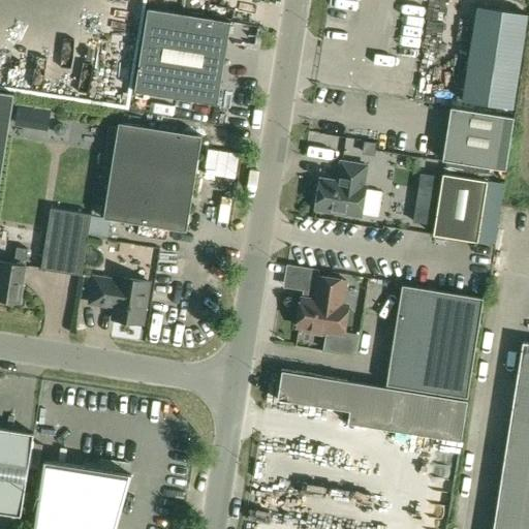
[(511,109),(527,14),(477,6),(462,100),(511,109)]
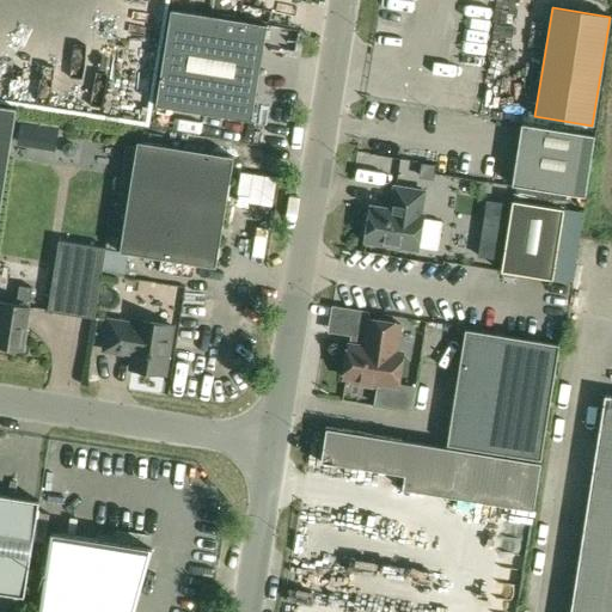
[(171,10),(155,106),(252,121),(267,25),(171,10)]
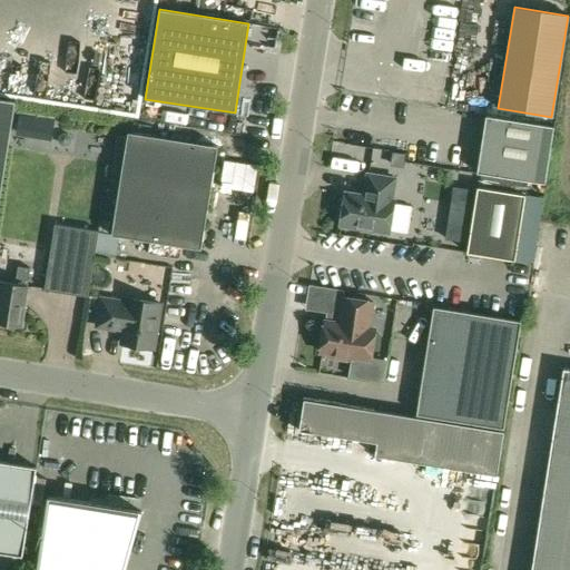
[(0,203),(16,101),(0,98),(0,203)]
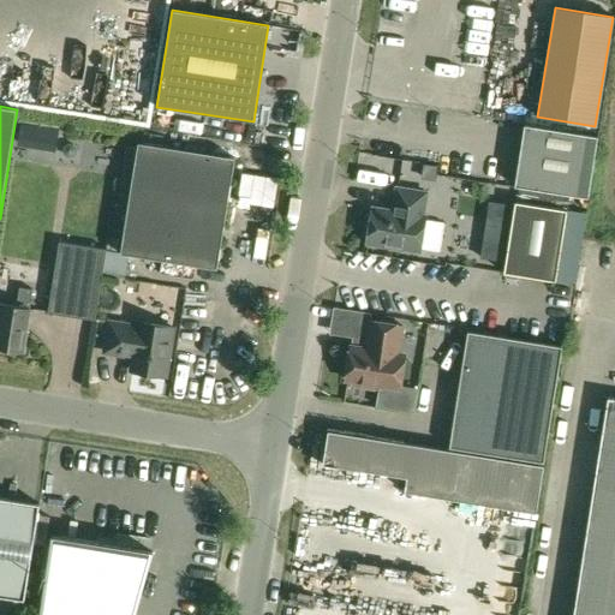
[(598,137),(525,125),(515,186),(589,198),(598,137)]
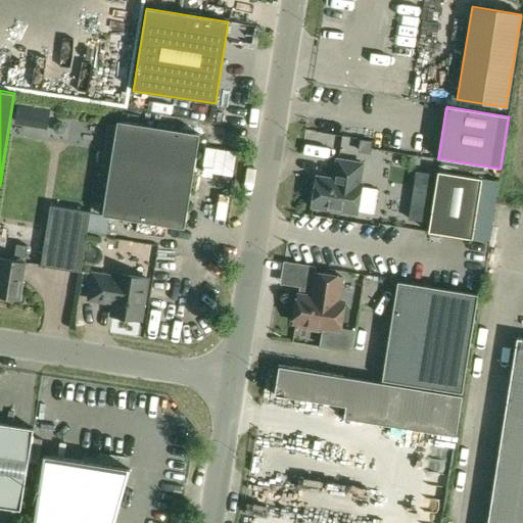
[(200,134),(117,122),(102,216),(185,229),(200,134)]
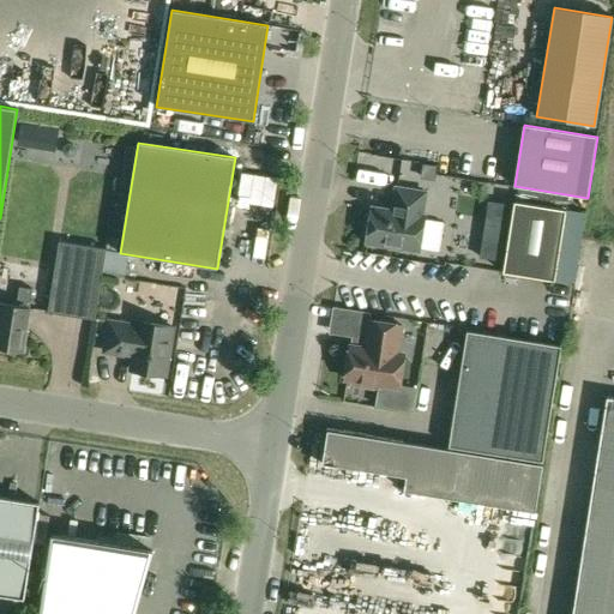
[(444,223),(425,220),(425,217),(422,217),(426,193),(396,188),(392,212),(373,209),(367,242),(420,251),(420,248),(439,252),(444,223)]
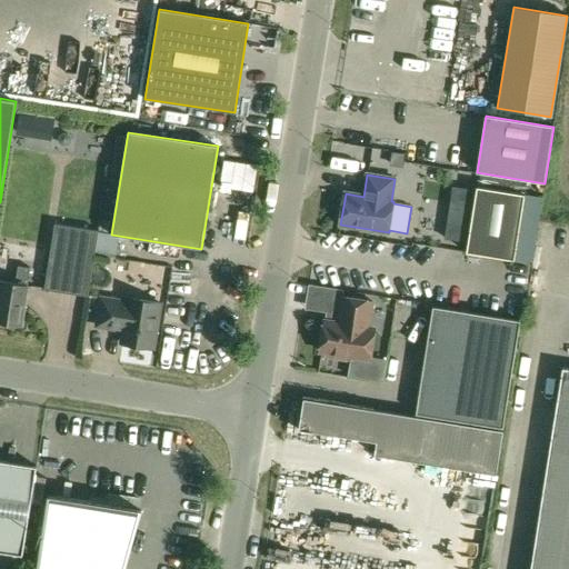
[(471,190),(452,187),(445,239),(463,242),(471,190)]
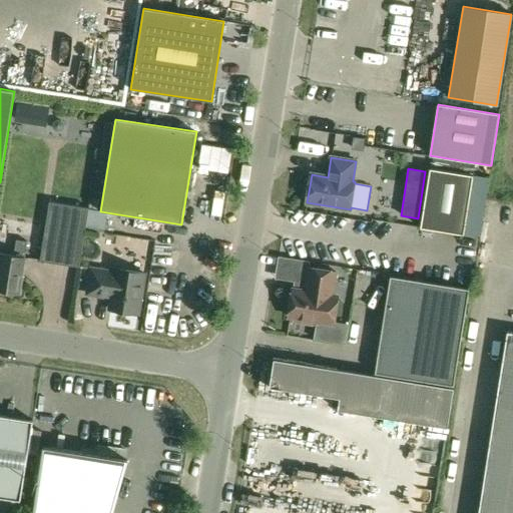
[(474,175),(430,168),(421,228),(464,234),(474,175)]
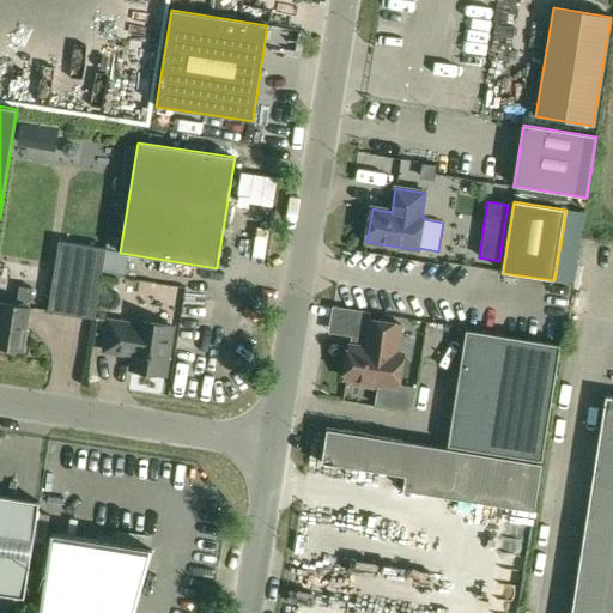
[(107,249),(59,241),(48,313),(95,320),(107,249)]
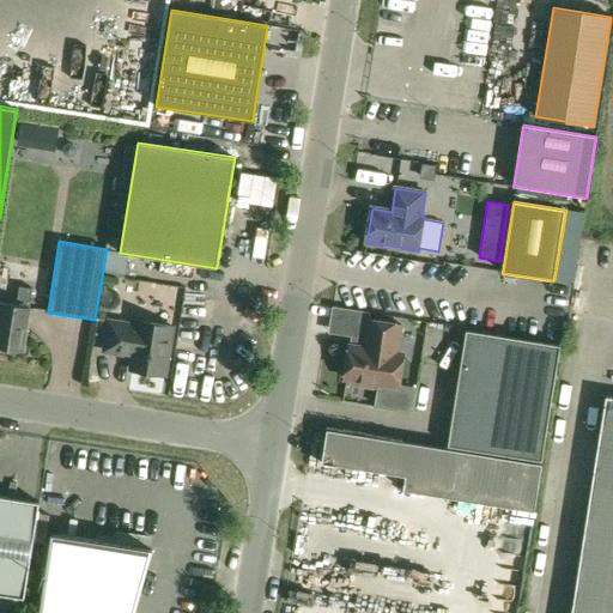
[(13,305),(1,303),(0,303),(0,350),(1,351),(10,352),(13,350),(23,351),(32,289),(19,287),(17,303),(13,305)]
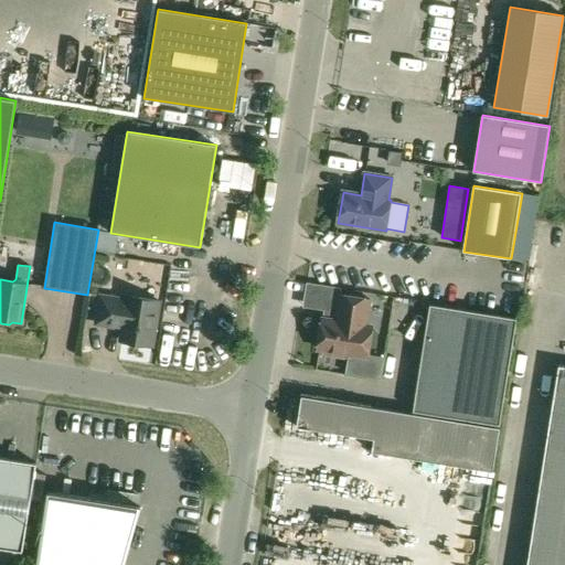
[(366,358),(372,327),(365,326),(370,299),(341,295),(338,313),(341,313),(340,321),(322,319),(318,349),(329,351),(328,355),(348,359),(348,354),(366,358)]
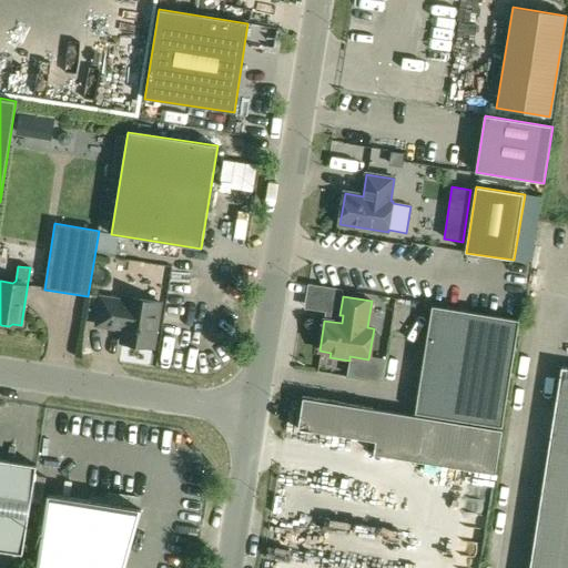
[(128,302),(101,297),(97,326),(117,330),(117,326),(124,328),(122,343),(153,347),(160,303),(129,298),(128,302)]
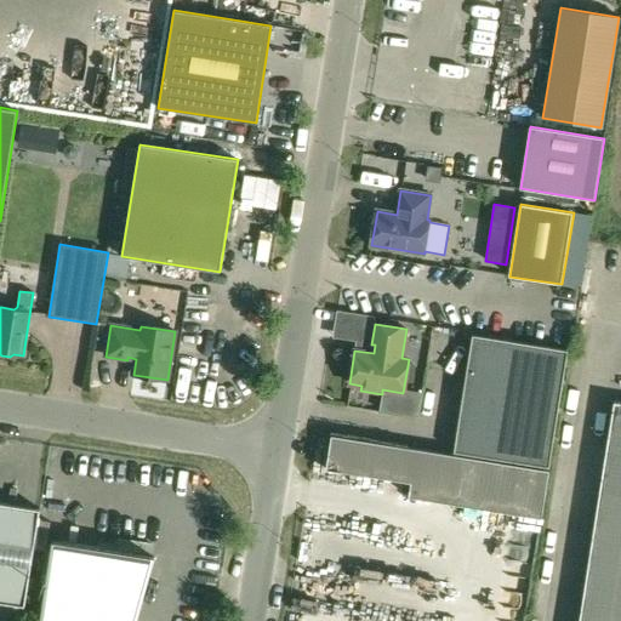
[(454,453),(550,467),(569,349),(473,335),(454,453)]
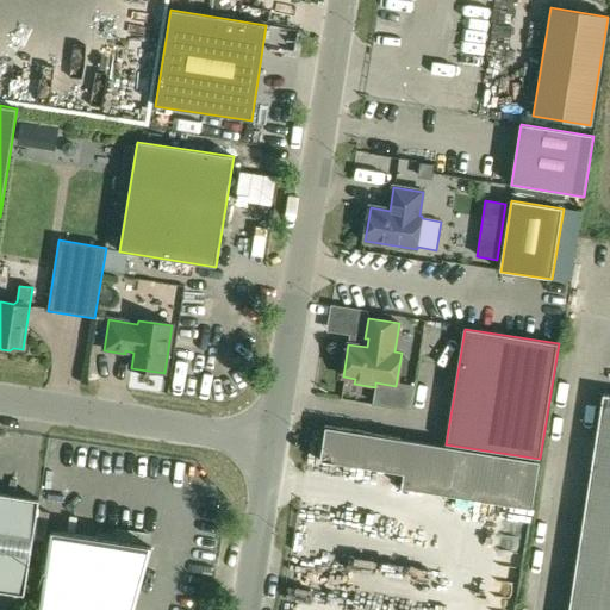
[(609,609),(609,396),(603,394),(568,609),(609,609)]
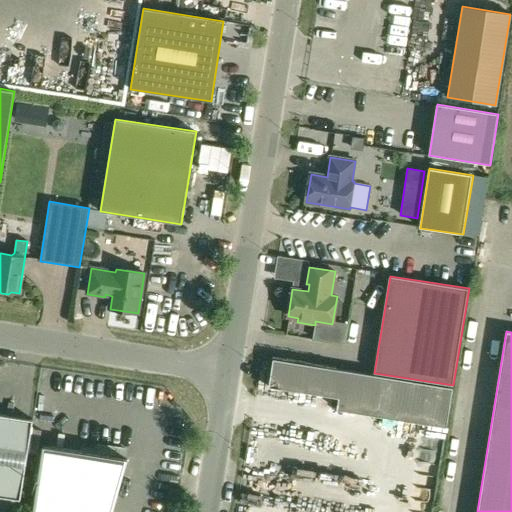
[(0,414),(0,496),(21,500),(33,420),(0,414)]
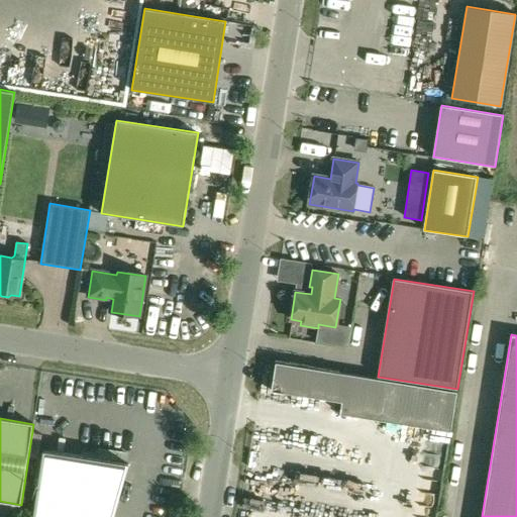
[(32,516),(113,516),(129,463),(43,449),(32,516)]
